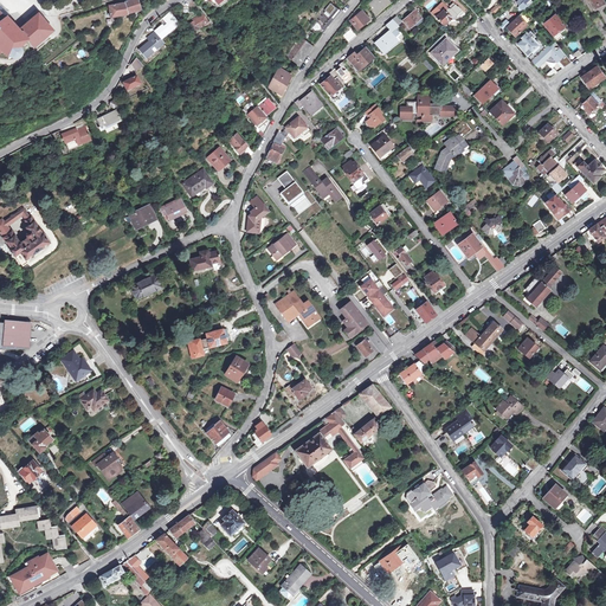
[(0,0),(0,50),(4,53),(7,57),(10,56),(11,58),(13,59),(15,59),(18,59),(20,57),(21,55),(21,52),(20,50),(28,43),(34,49),(55,32),(39,14),(20,31),(8,20),(8,17),(5,17),(0,12),(0,0)]
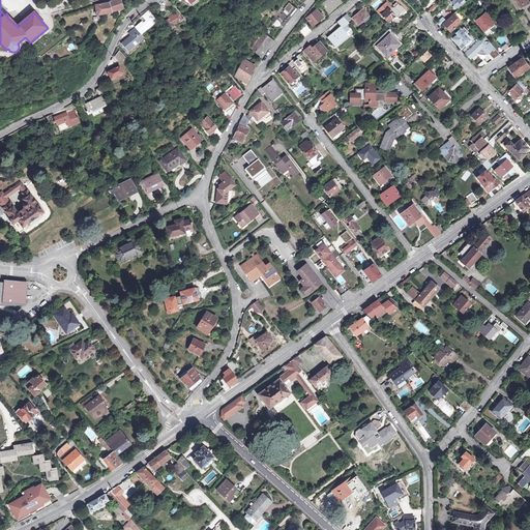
[(100,16),(115,12),(124,9),(122,0),(118,0),(112,2),(112,3),(97,6),(100,16)]
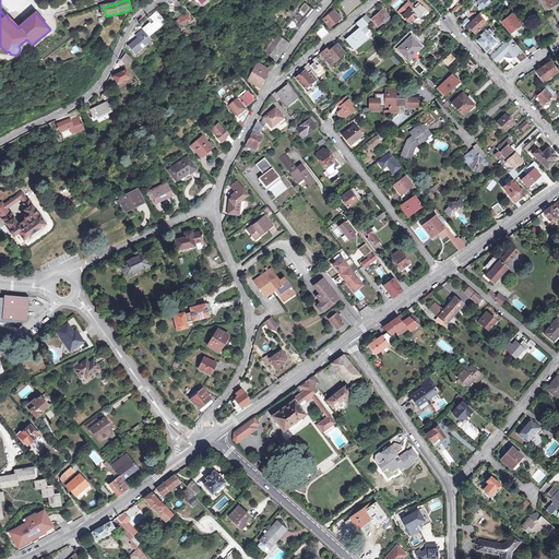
[(194,3),(199,10),(206,3),(203,0),(188,0),(192,4),(194,3)]
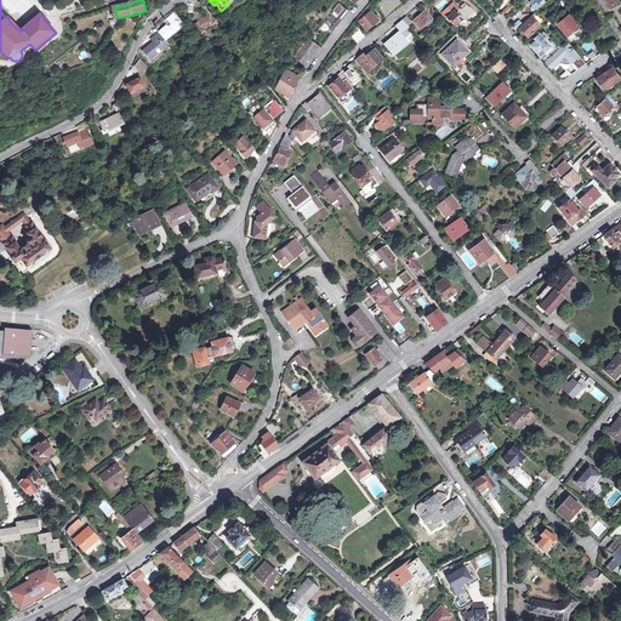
[(335,28),(351,10),(340,0),(322,21),(326,23),(328,22),(335,28)]
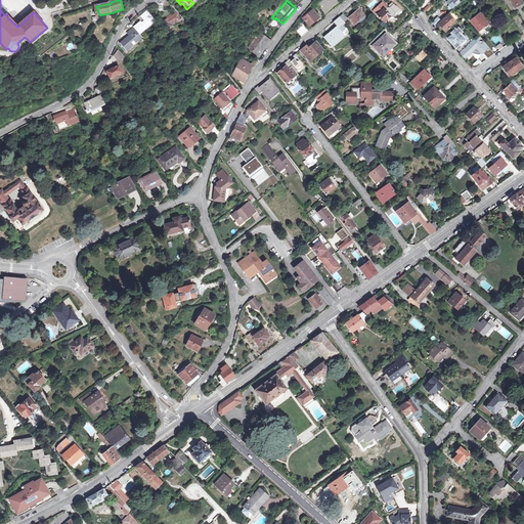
[(326,9),(338,0),(322,0),(319,3),(322,6),(322,5),(326,9)]
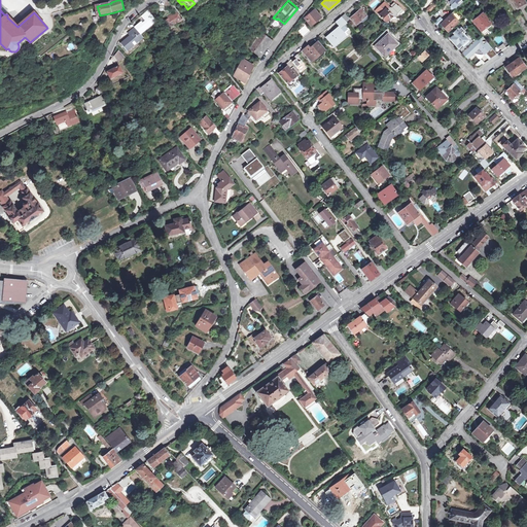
[(453,9),(461,0),(454,0),(455,1),(450,6),(453,9)]
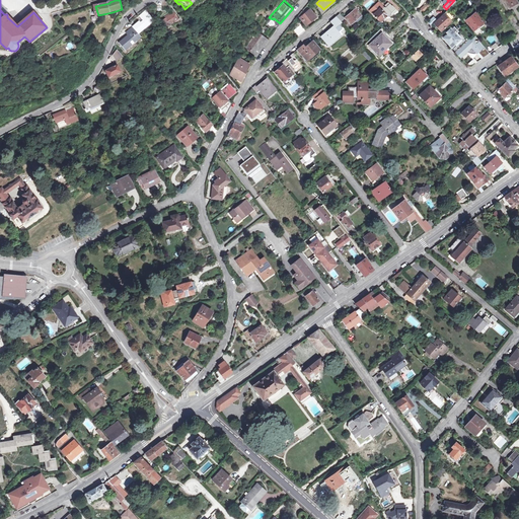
[(378,1),(369,9),(380,21),(388,13),(378,1)]
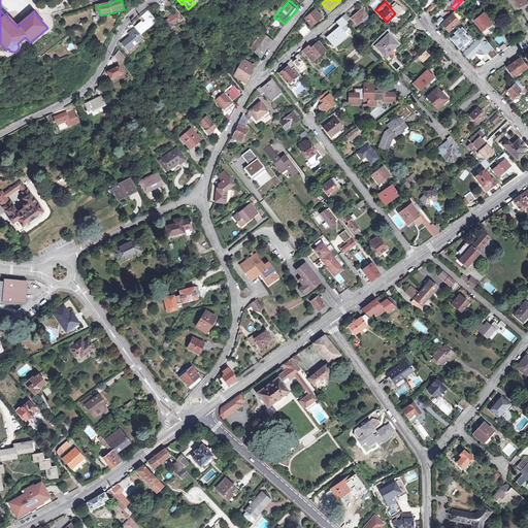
[(362,7),(352,17),(357,24),(368,14),(362,7)]
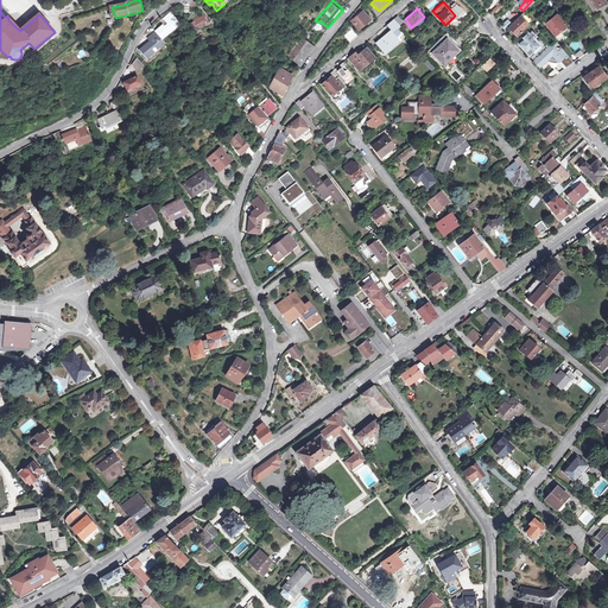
[(362,10),(352,19),(359,27),(369,18),(362,10)]
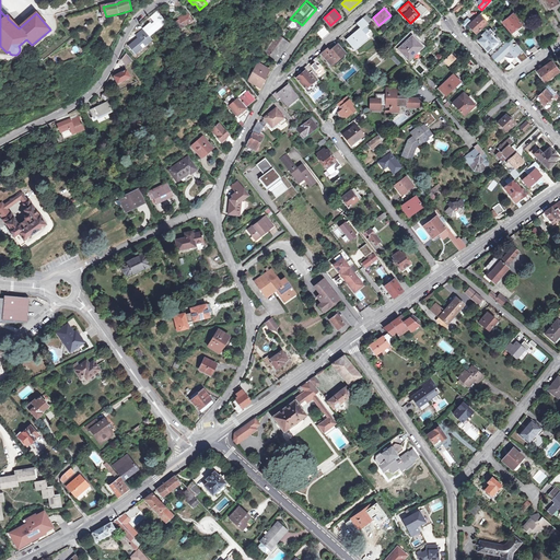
[(148,36),(164,22),(154,11),(144,20),(149,23),(136,35),(138,37),(127,47),(133,54),(149,38),(148,36)]
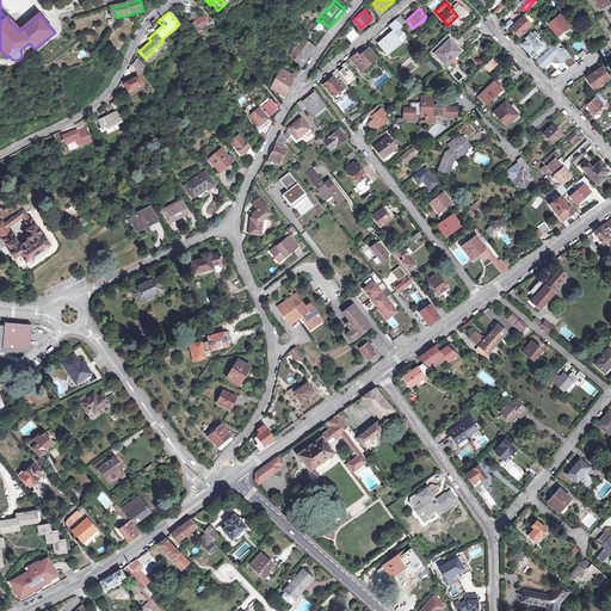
[(520,35),(532,23),(524,13),(514,23),(511,19),(505,25),(508,29),(511,26),(520,35)]
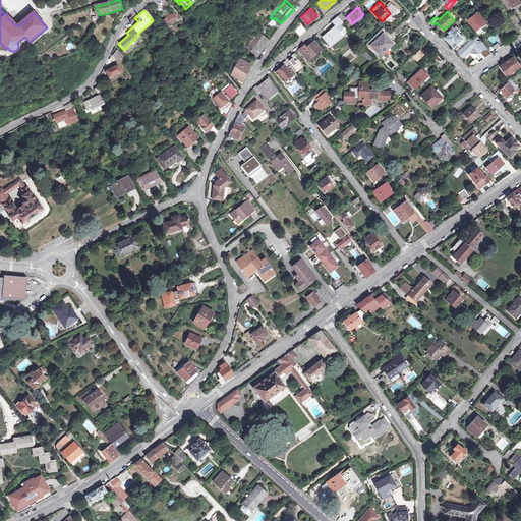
[(468,19),(478,31),(483,26),(486,24),(484,22),(486,21),(478,11),(468,19)]
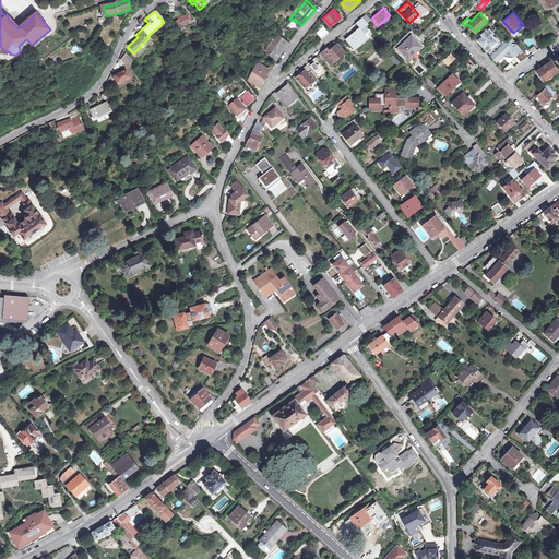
[(188,16),(183,20),(182,18),(178,21),(179,22),(175,25),(179,32),(192,23),(188,16)]
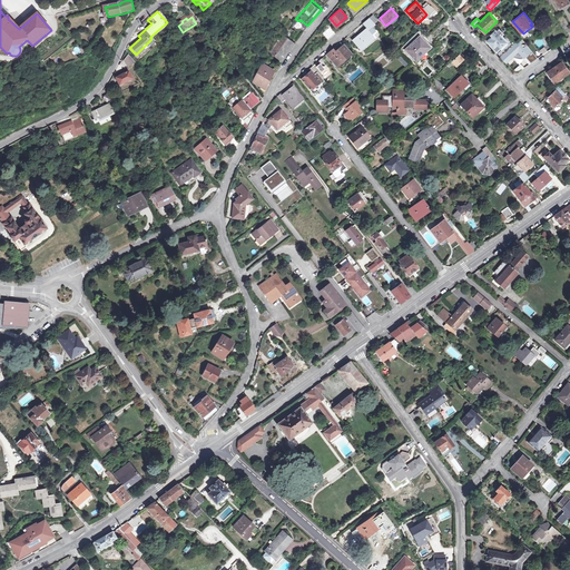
[(373,37),(379,32),(372,26),(375,23),(369,18),(363,22),(367,28),(353,40),(360,49),(374,38),(373,37)]
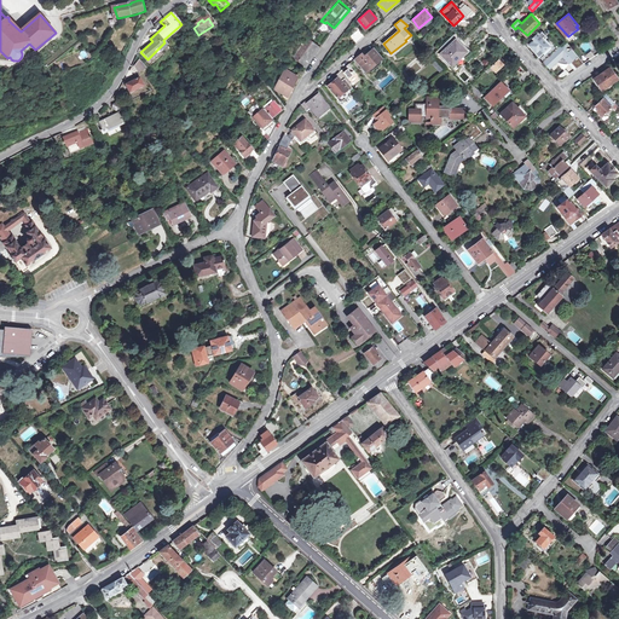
[(463,48),(482,30),(479,25),(463,40),(460,36),(440,55),(451,67),(466,52),(463,48)]
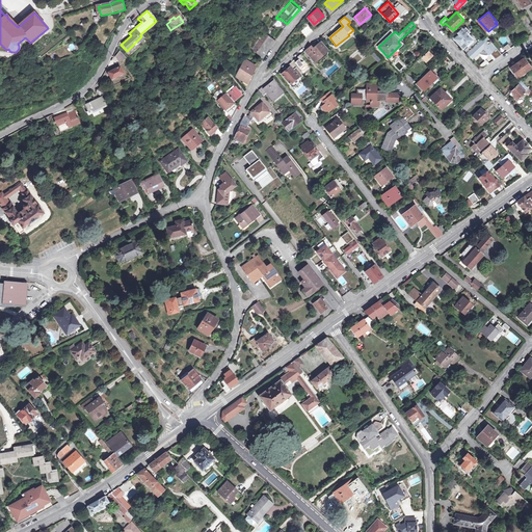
[(309,24),(301,29),(307,36),(314,30),(309,24)]
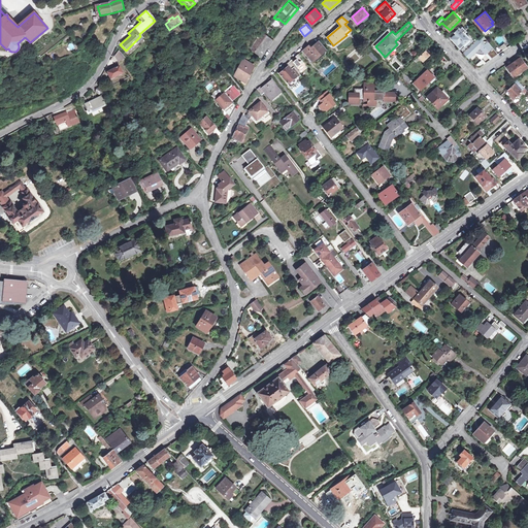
[(464,33),(461,30),(459,27),(454,32),(456,34),(452,39),(460,48),(469,39),(464,33)]
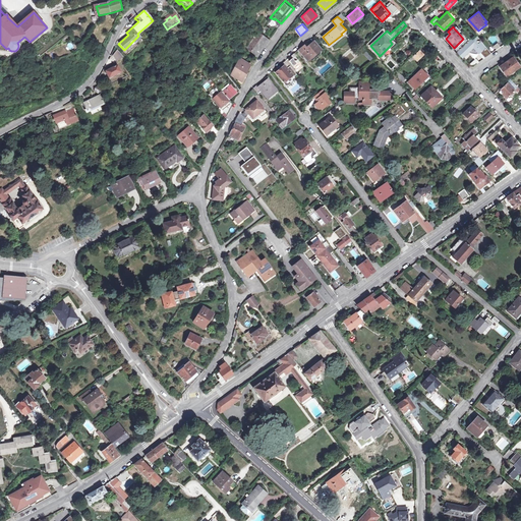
[(257,52),(263,46),(265,47),(271,39),(258,30),(248,44),(252,47),(252,48),(257,52)]
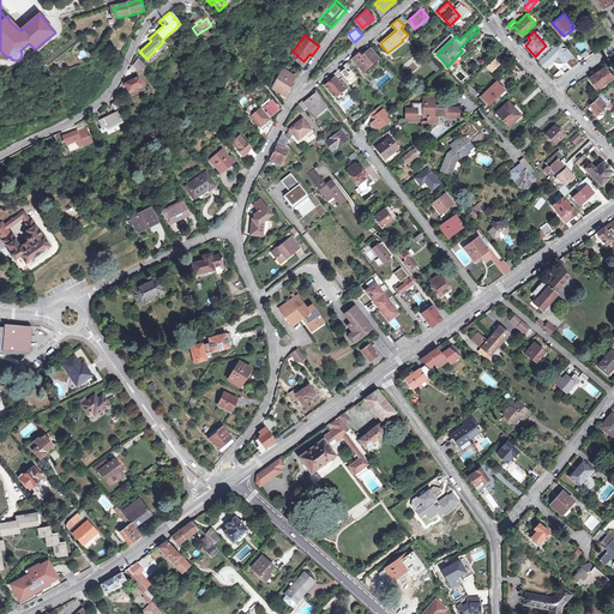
[(560,43),(540,61),(546,67),(558,56),(564,64),(572,55),(566,49),(564,52),(560,48),(563,46),(560,43)]
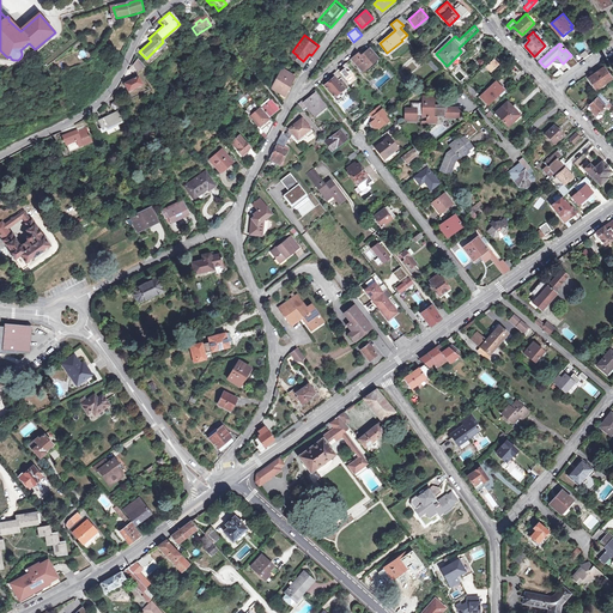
[(369,49),(360,55),(358,52),(352,58),(363,71),(377,59),(369,49)]
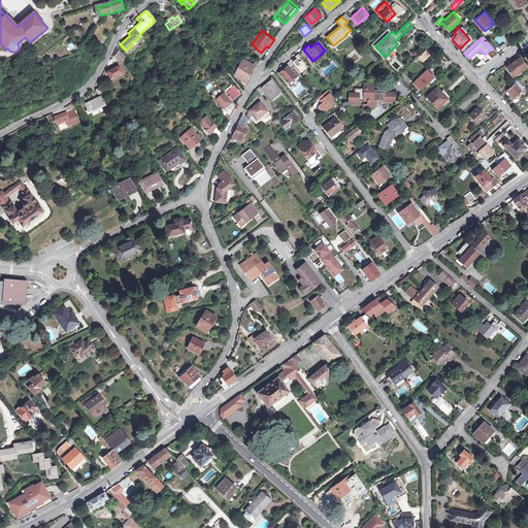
[(494,50),(483,57),(485,61),(497,55),(494,50)]
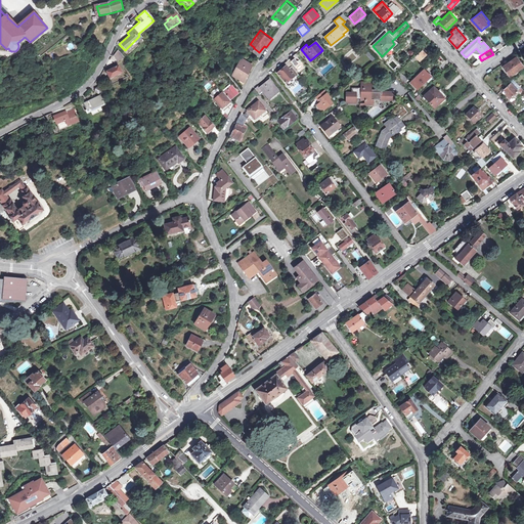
[(115,50),(111,58),(114,62),(121,57),(115,50)]
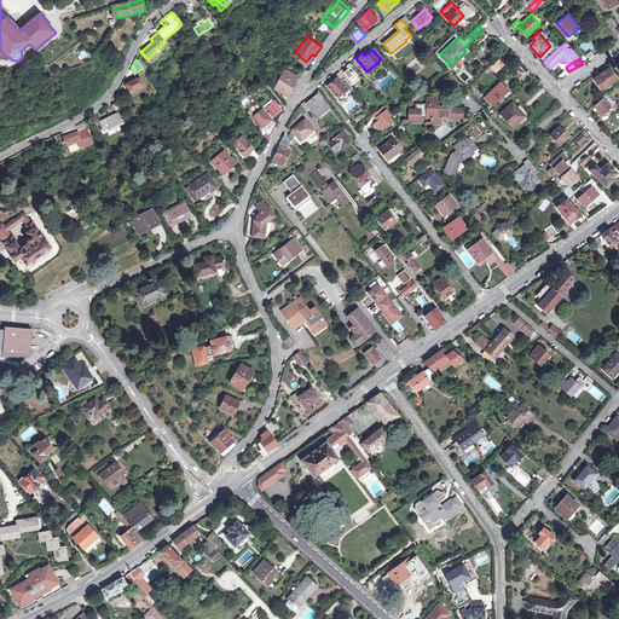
[(439,73),(443,68),(434,61),(431,64),(439,73)]
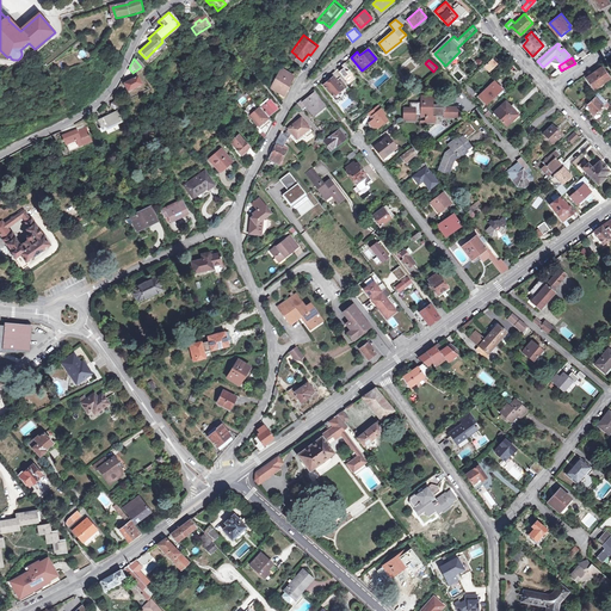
[(491,61),(489,60),(483,66),(489,73),(495,68),(494,67),(497,65),(492,60),(491,61)]
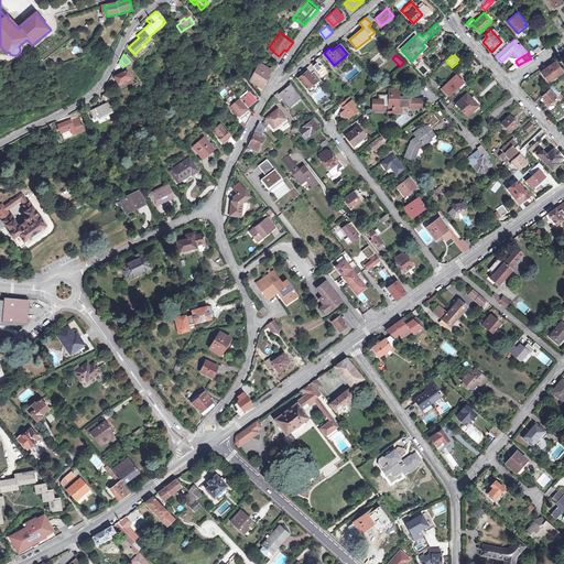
[(323,64),(317,57),(315,60),(317,62),(313,65),(322,75),(327,71),(323,64)]
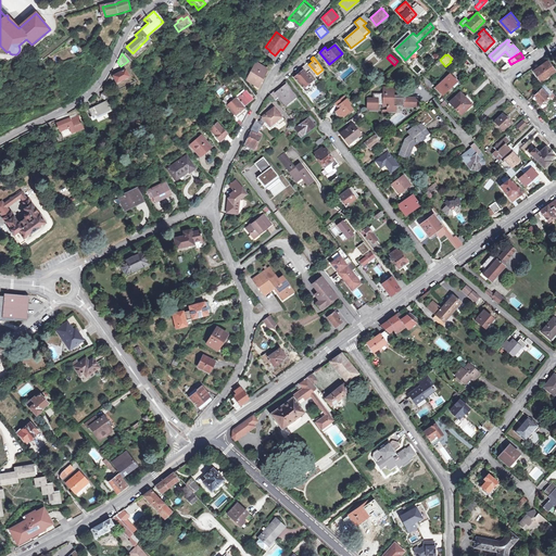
[(555,70),(550,60),(534,70),(542,80),(555,70)]
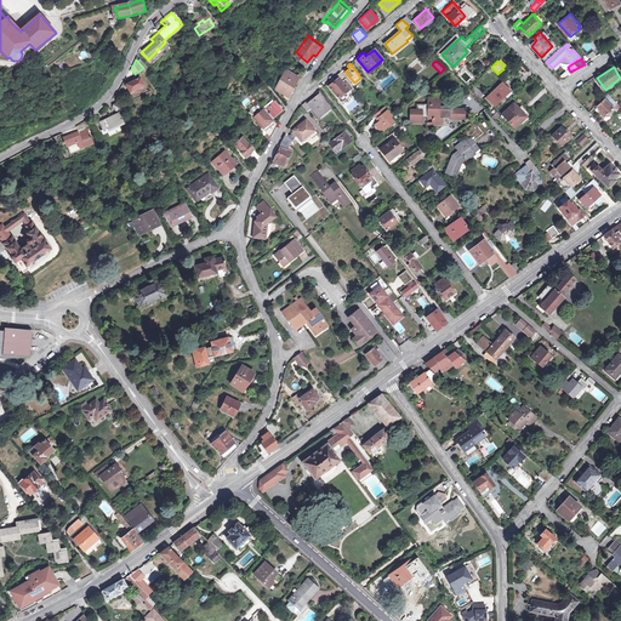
[(291,95),(300,75),(298,74),(288,69),(278,87),(291,95)]
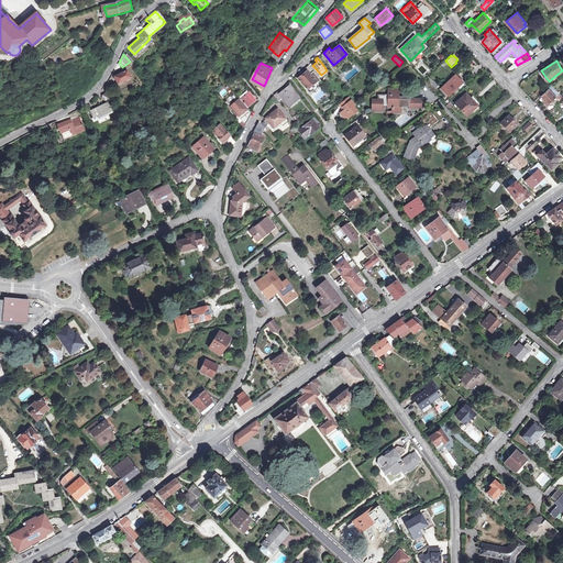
[(310,74),(313,70),(309,65),(305,68),(307,70),(298,77),(307,89),(316,81),(310,74)]
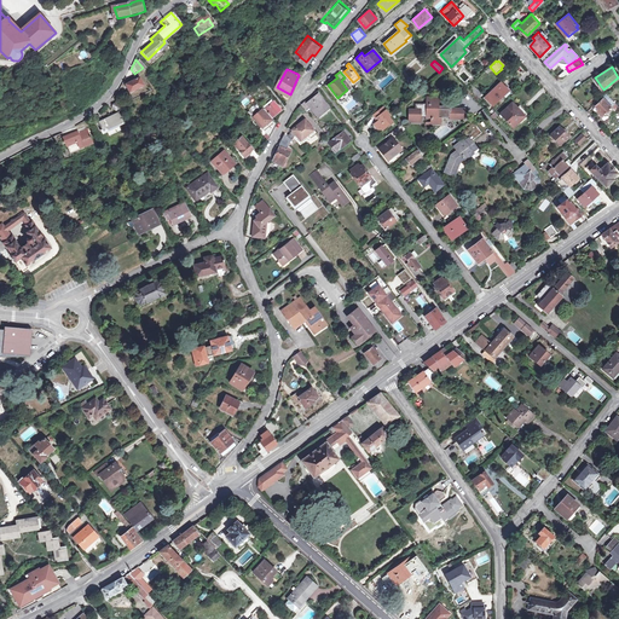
[(129,94),(143,87),(138,79),(137,79),(136,75),(123,81),(126,86),(125,86),(129,94)]
